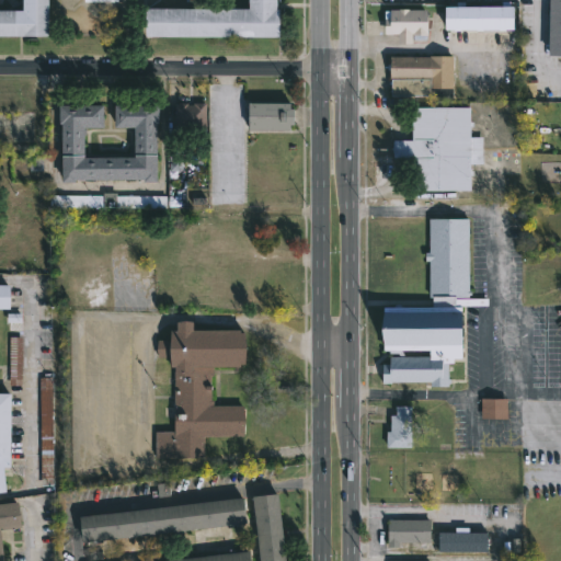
[(45,0),(45,36),(0,35),(0,10),(20,10),(20,0),(45,0)]
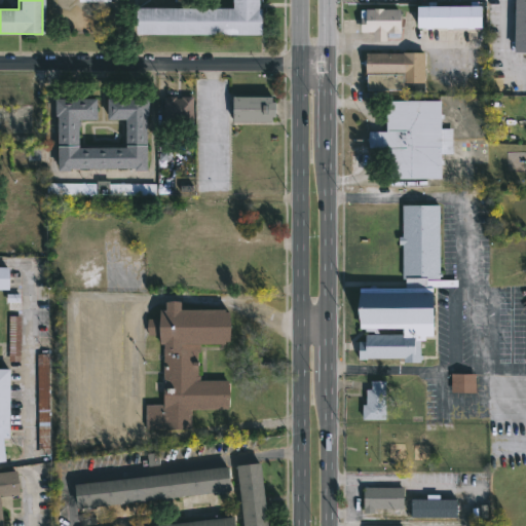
[(257,0),(257,5),(257,8),(261,8),(261,34),(134,34),(134,8),(231,8),(231,0),(257,0)]
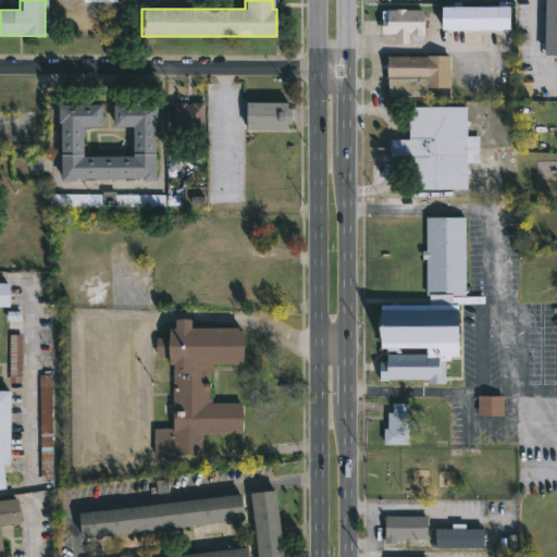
[(556,0),(556,54),(542,54),(543,0),(556,0)]
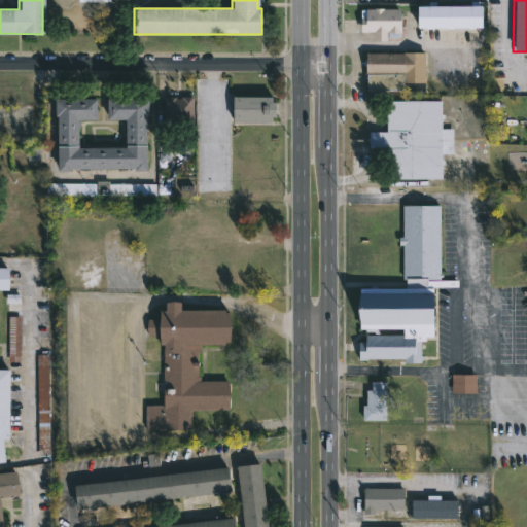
[(477,3),(477,5),(482,5),(482,27),(472,27),(472,28),(451,27),(451,29),(445,29),(445,27),(430,27),(430,28),(417,28),(417,5),(460,6),(461,1),(477,1),(477,3)]
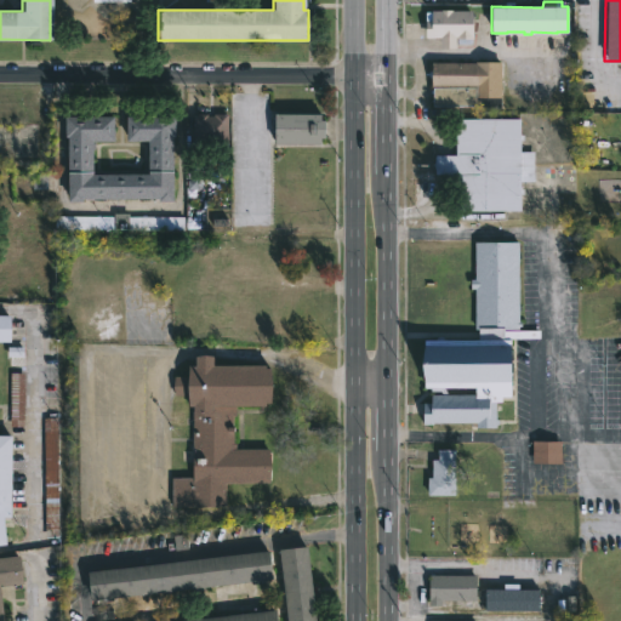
[(449,11),(469,11),(469,39),(454,39),(454,36),(451,36),(451,47),(438,47),(438,36),(423,36),(423,20),(428,20),(428,11),(449,11)]
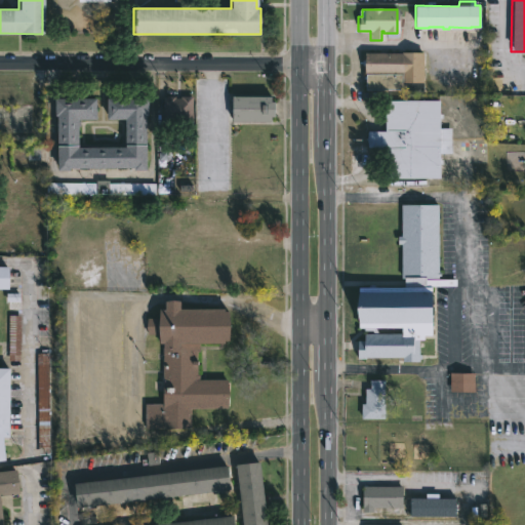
[(420,52),(420,83),(402,82),(402,73),(363,72),(363,52),(420,52)]
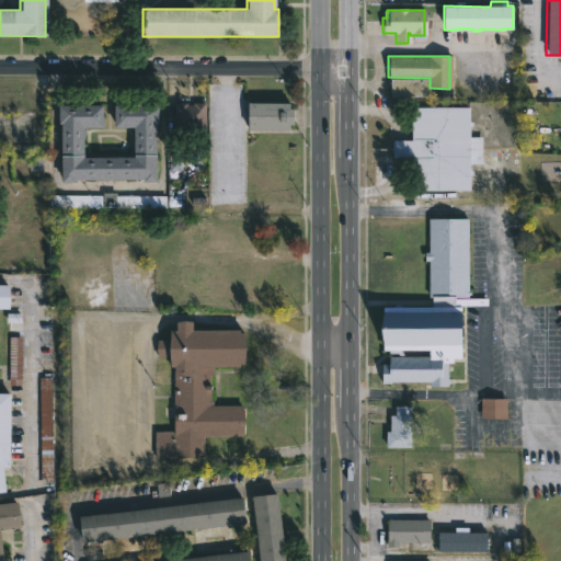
[(427,95),(389,95),(389,79),(427,78),(427,95)]
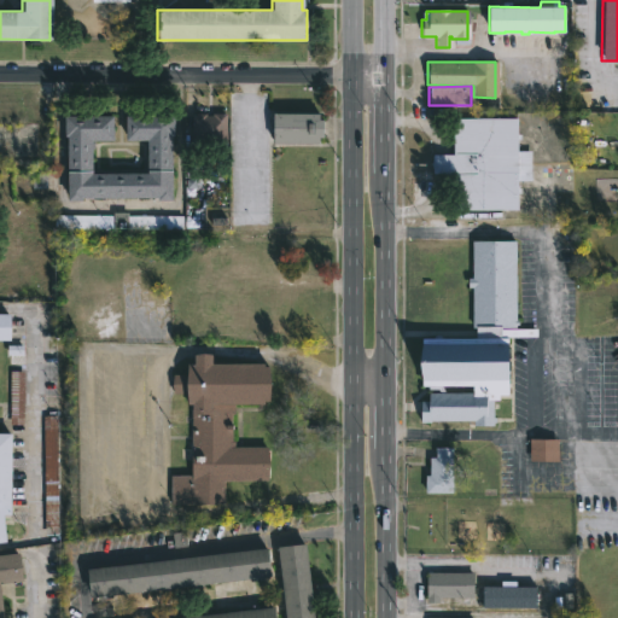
[(228,114),(229,147),(194,149),(193,114),(208,112),(208,115),(228,114)]
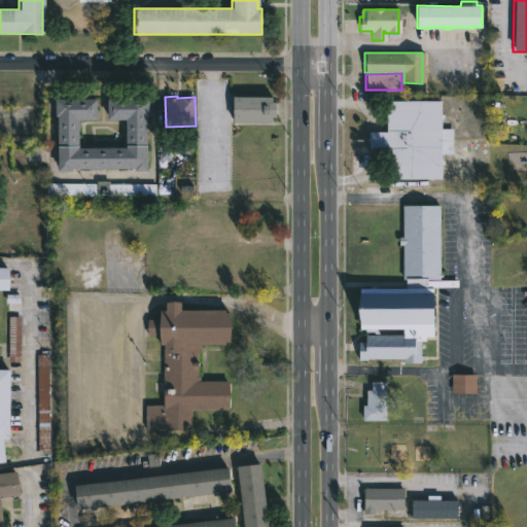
[(272,101),(272,102),(276,102),(275,116),(272,116),(272,123),(232,121),(233,96),(272,97),(272,101)]
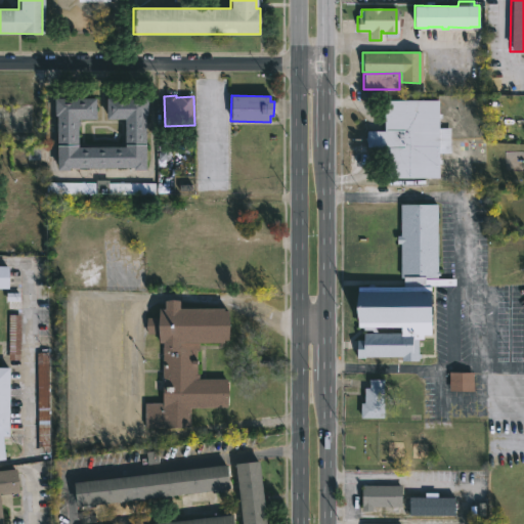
[(146,115),(146,169),(133,169),(133,167),(70,167),(70,170),(56,170),(56,115),(54,115),(54,98),(95,97),(95,118),(78,118),(78,146),(124,146),(124,118),(106,118),(106,97),(147,97),(147,115),(146,115)]
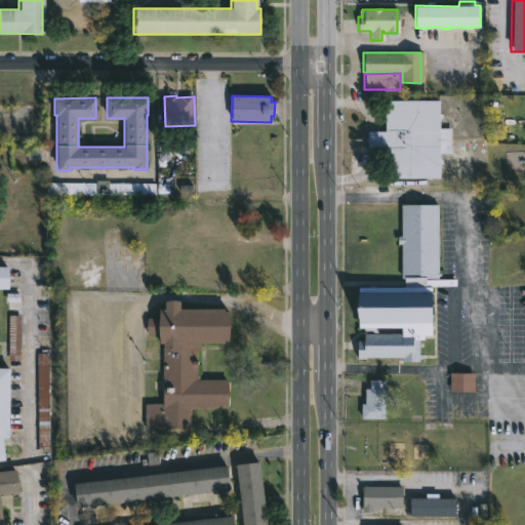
[(438,101),(438,127),(449,127),(449,153),(438,153),(438,177),(384,177),(384,148),(366,148),(366,130),(384,130),(385,99),(438,101)]
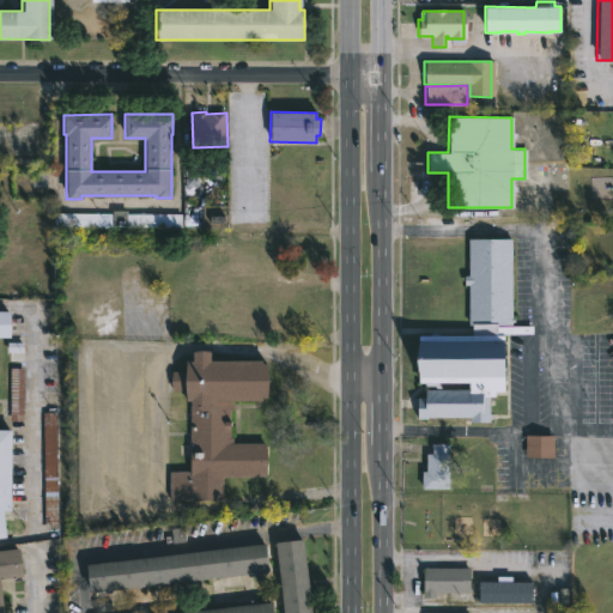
[(0,121),(37,122),(37,155),(0,153),(0,121)]
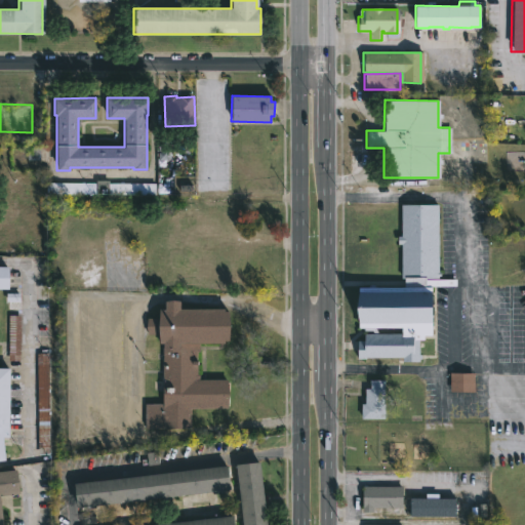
[(436,204),(437,273),(438,273),(438,278),(452,278),(452,285),(430,285),(431,335),(422,335),(422,340),(417,340),(417,361),(400,361),(400,360),(395,360),(395,358),(364,358),(364,360),(356,360),(356,341),(362,341),(362,327),(358,327),(357,287),(402,287),(402,278),(399,278),(398,204),(436,204)]
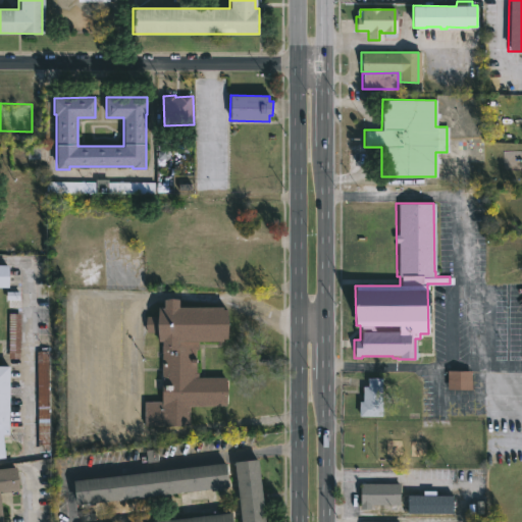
[(0,286),(0,264),(11,265),(11,288),(0,286)]
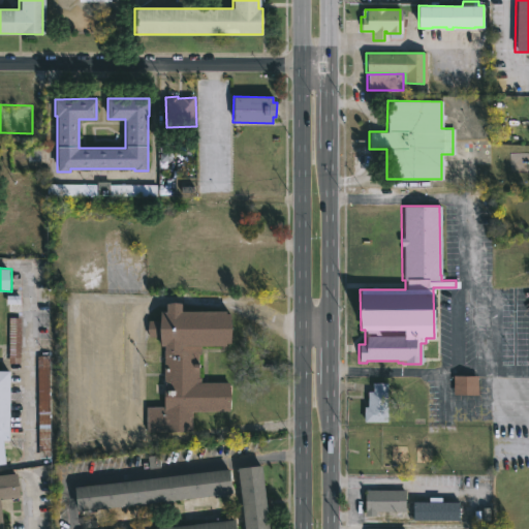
[(182,306),(182,310),(226,311),(226,312),(231,312),(231,343),(227,343),(227,346),(199,345),(199,353),(197,353),(197,377),(200,377),(200,381),(228,381),(228,410),(191,410),(191,432),(146,431),(146,406),(163,406),(163,345),(161,345),(161,336),(147,336),(148,319),(161,319),(161,311),(167,311),(167,303),(182,303),(182,306)]
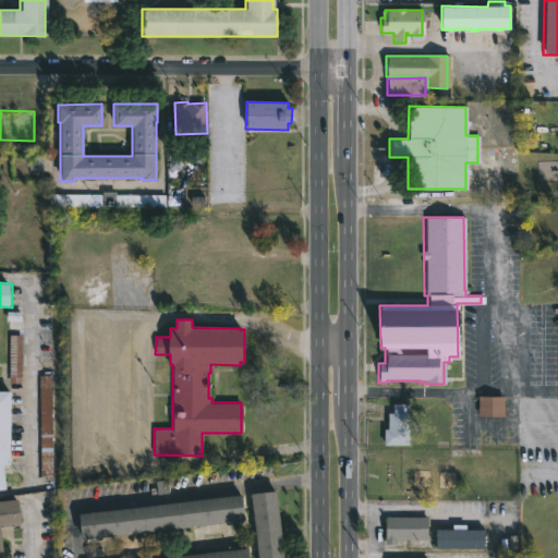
[(9,336),(8,384),(21,384),(22,336),(9,336)]
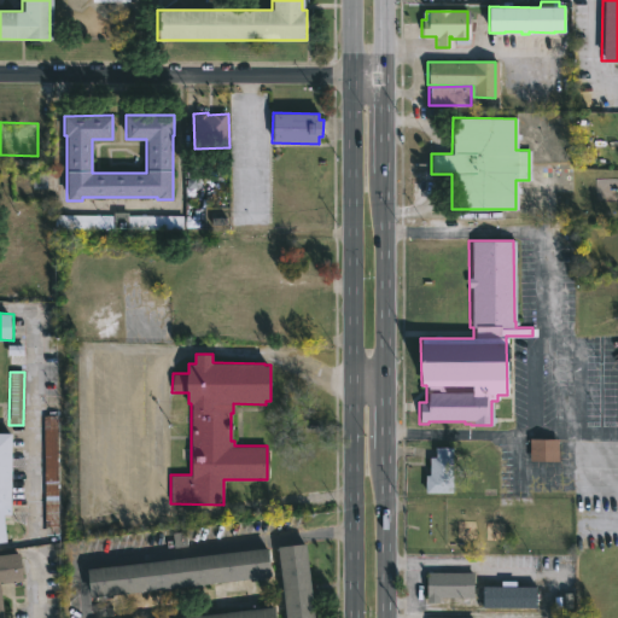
[(42,417),(45,534),(58,532),(56,417),(42,417)]
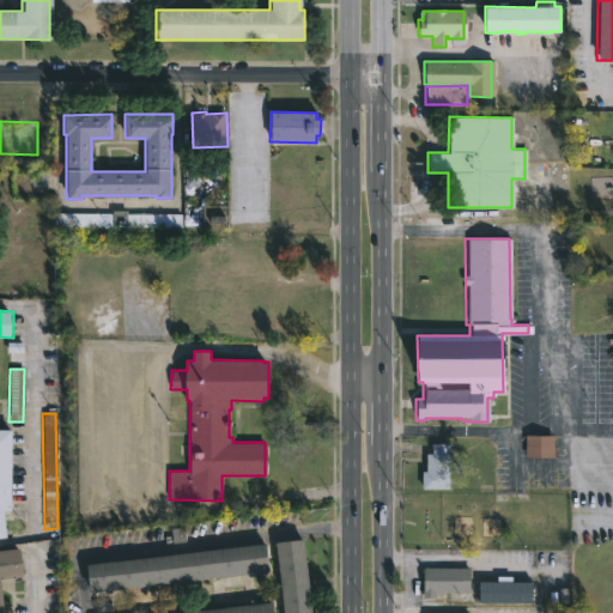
[(0,430),(14,430),(14,511),(6,511),(10,539),(0,540),(0,430)]
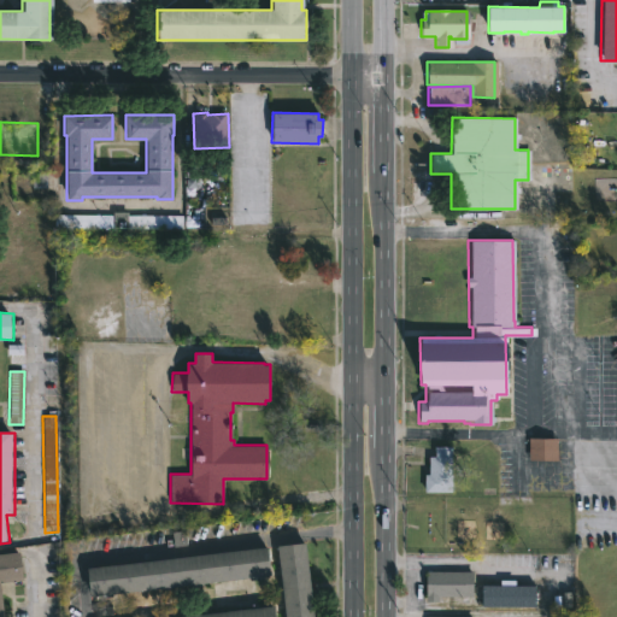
[(559,440),(558,460),(529,459),(530,438),(559,439),(559,440)]
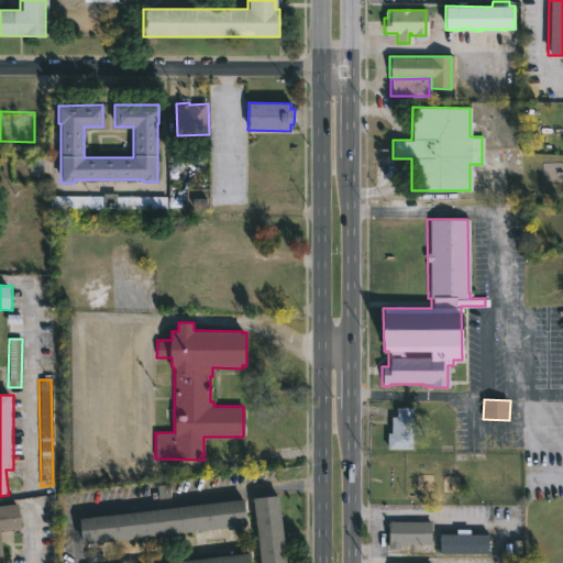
[(415,449),(389,450),(389,433),(393,433),(393,417),(398,417),(398,407),(414,407),(415,449)]
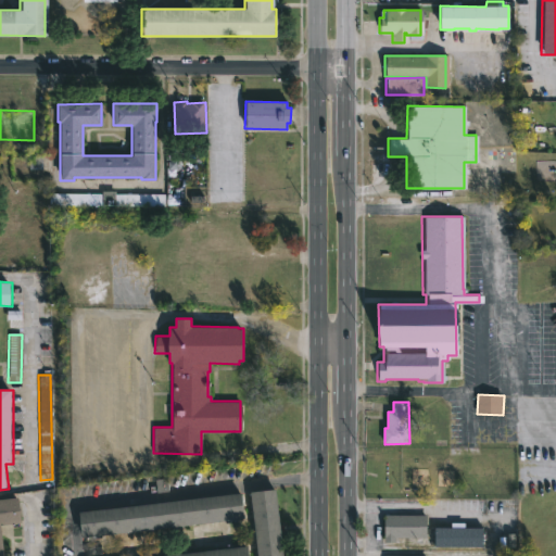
[(281,555),(255,555),(249,491),(274,488),(281,555)]
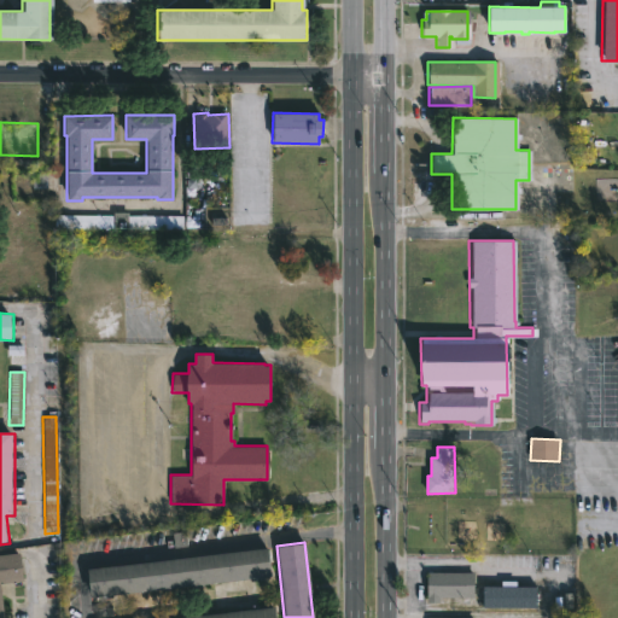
[(208,582),(88,596),(86,569),(267,548),(270,575),(208,582)]
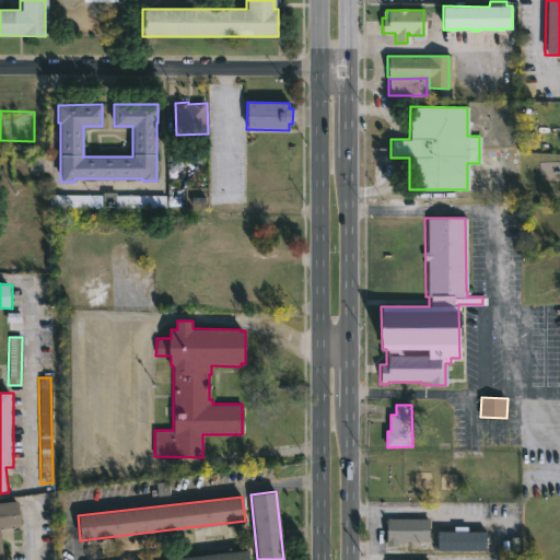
[(0,528),(3,559),(0,559),(0,501),(18,500),(21,526),(0,528)]
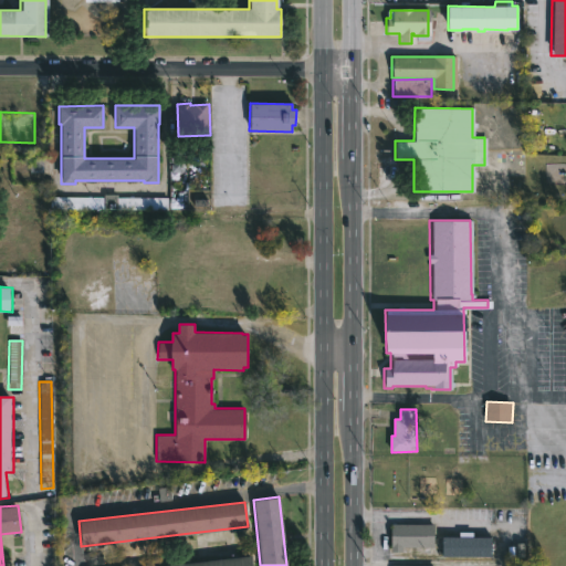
[(402,553),(390,553),(390,524),(433,525),(433,548),(402,547),(402,553)]
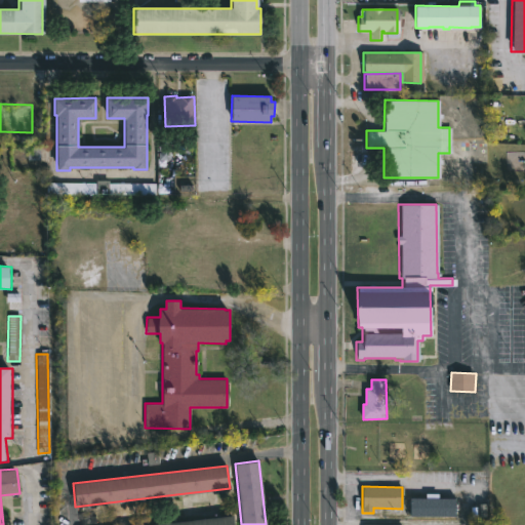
[(440,493),(440,498),(458,498),(458,517),(412,517),(412,498),(427,498),(427,493),(440,493)]
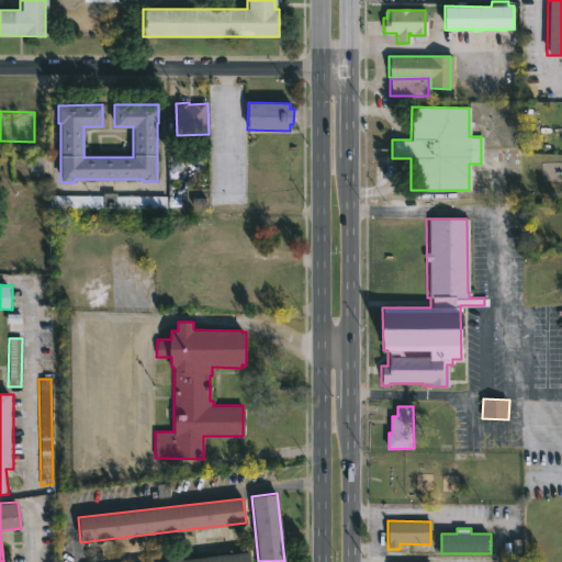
[(250,561),(148,561),(249,550),(250,561)]
